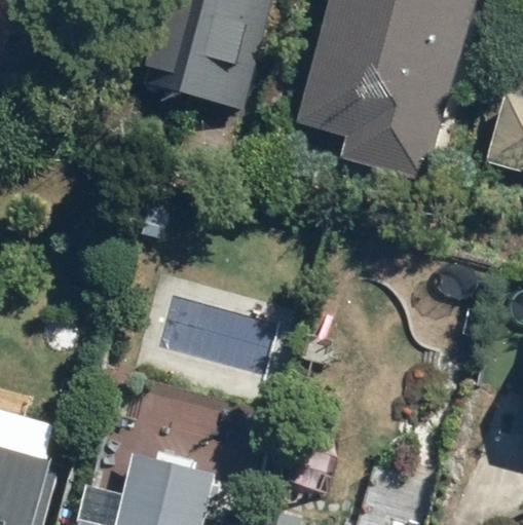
[(147,0),(125,77),(240,108),(270,0),(147,0)]
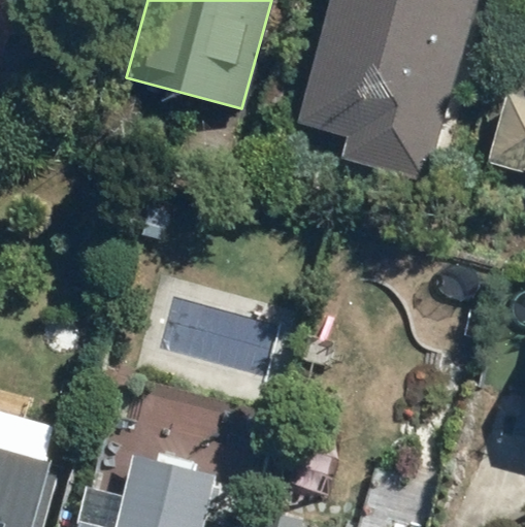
[(330,0),(297,122),(349,135),(342,159),(427,182),(477,0),(330,0)]
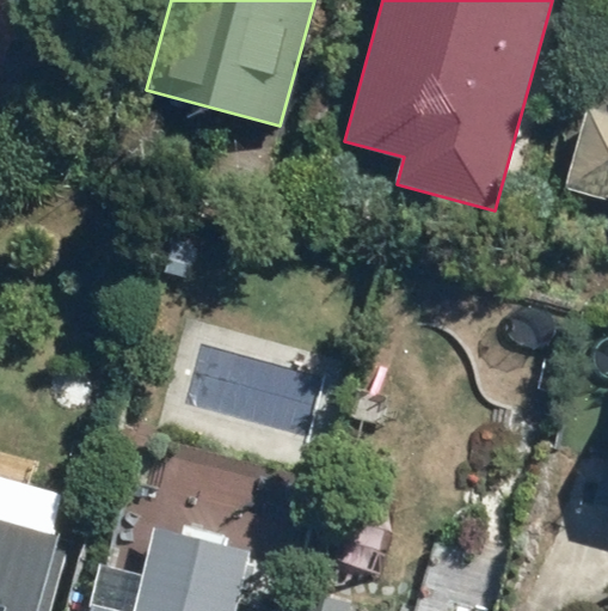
[(607,122),(583,116),(560,199),(607,211),(606,215),(607,215),(607,122)]
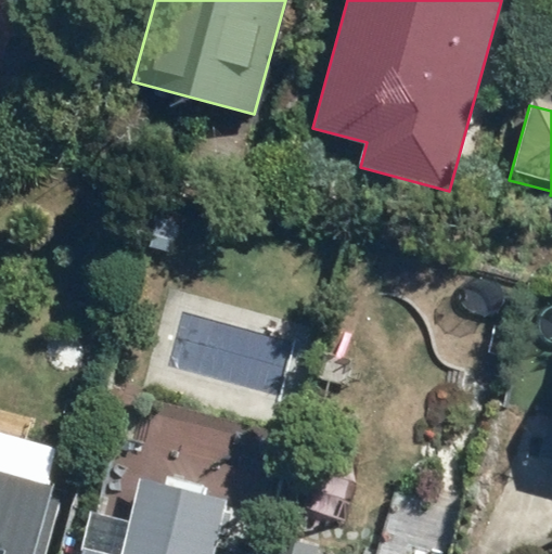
[(210,553),(226,500),(141,477),(119,553),(110,553),(82,546),(79,553),(210,553)]
